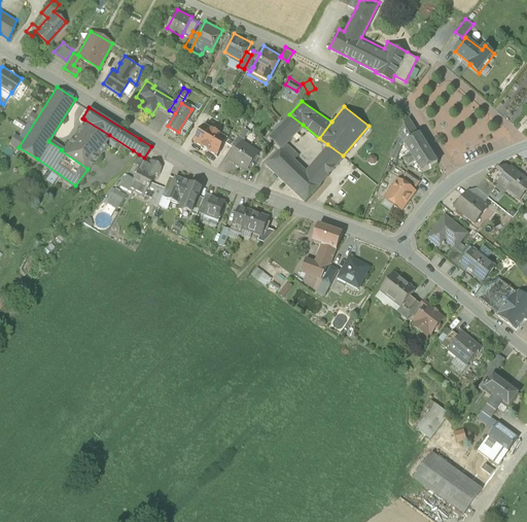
[(270,134),(281,146),(285,142),(303,125),(289,114),(270,134)]
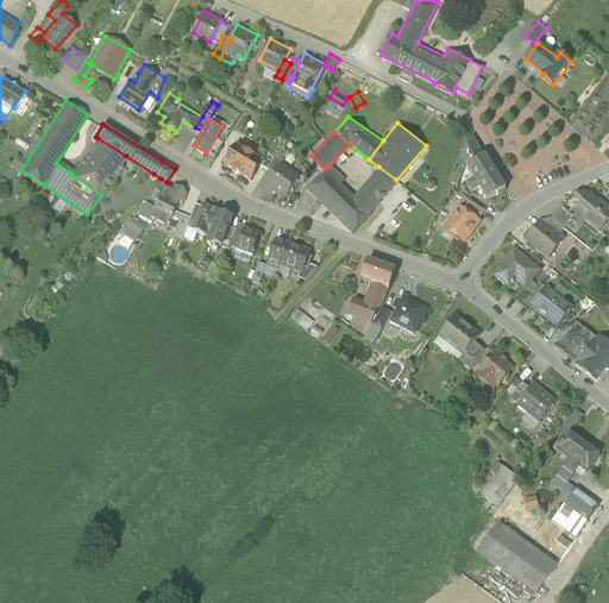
[(468,163),(484,152),(471,132),(462,155),(468,163)]
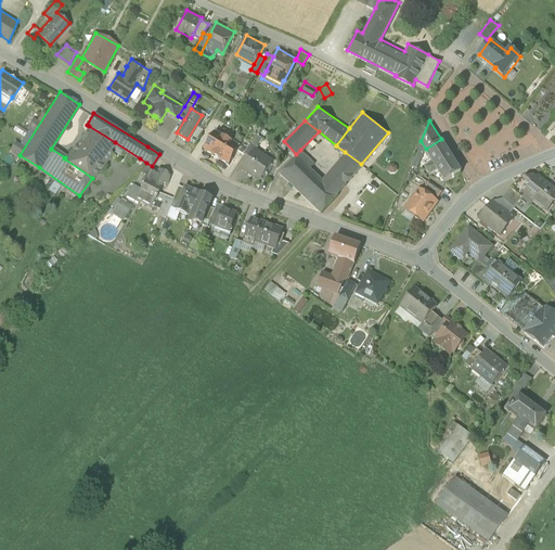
[(89,126),(65,157),(64,158),(92,178),(113,151),(110,149),(115,142),(89,126)]
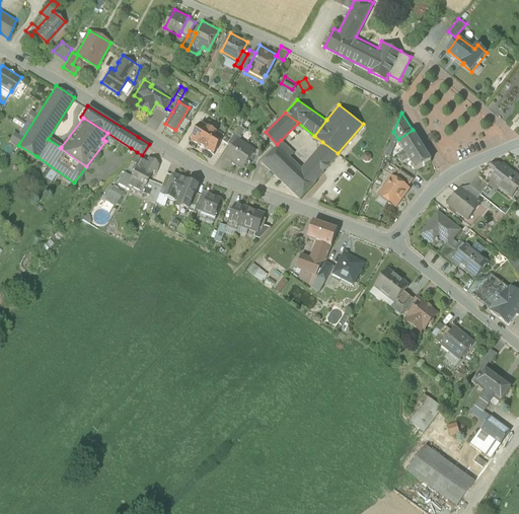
[(218,130),(201,121),(191,138),(214,151),(225,135),(224,134),(228,127),(222,123),(218,130)]
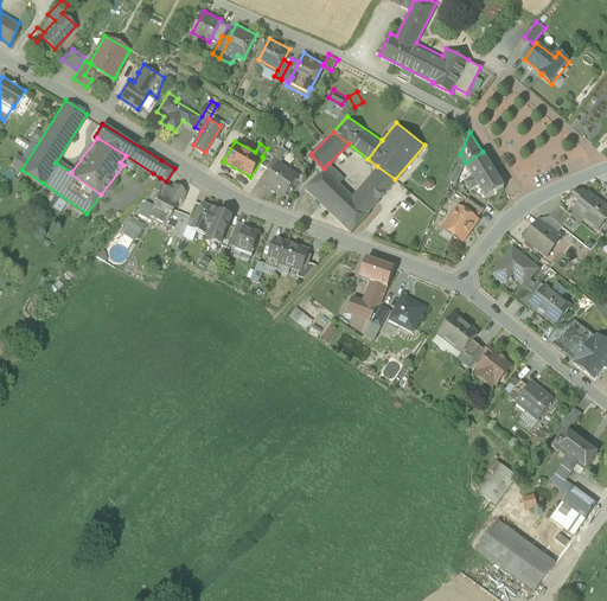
[(274,168),(279,160),(287,148),(281,144),(274,154),(268,164),(274,168)]
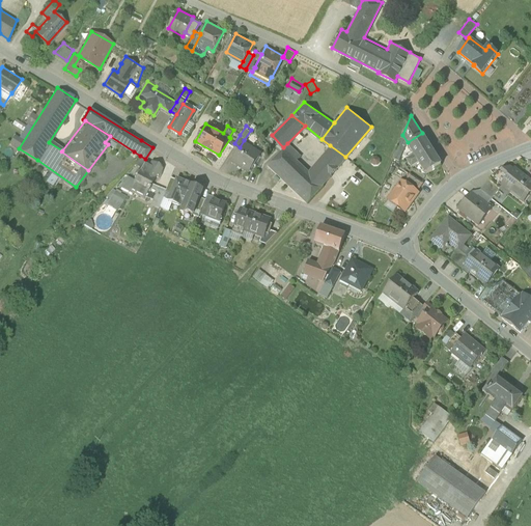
[(233,145),(234,143),(240,135),(234,132),(228,141),(233,145)]
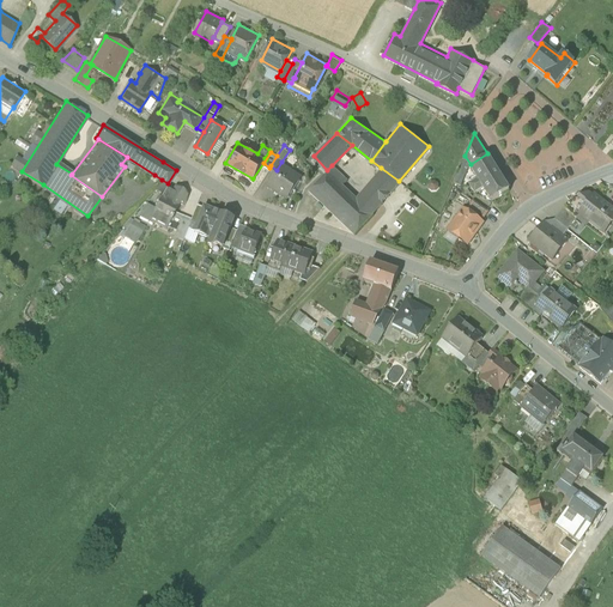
[(484,187),(491,200),(509,187),(487,153),(471,164),(478,178),(471,182),(475,192),(484,187)]
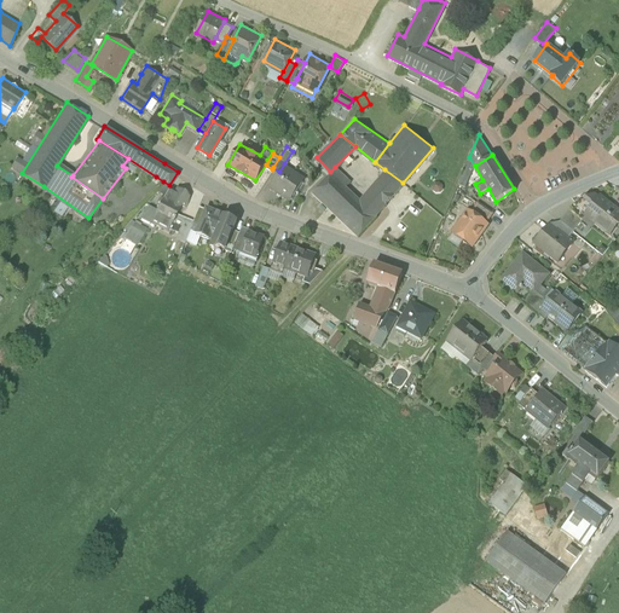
[(304,177),(284,163),(279,172),(271,184),(289,197),(304,177)]
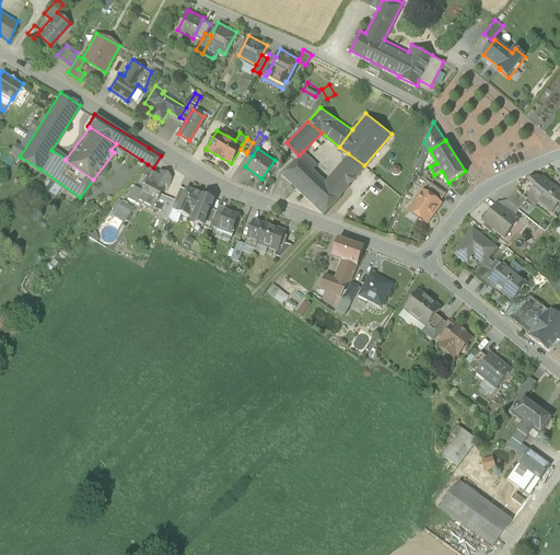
[(282,172),(324,211),(340,193),(325,180),(312,168),(316,162),(303,151),(299,155),(282,172)]
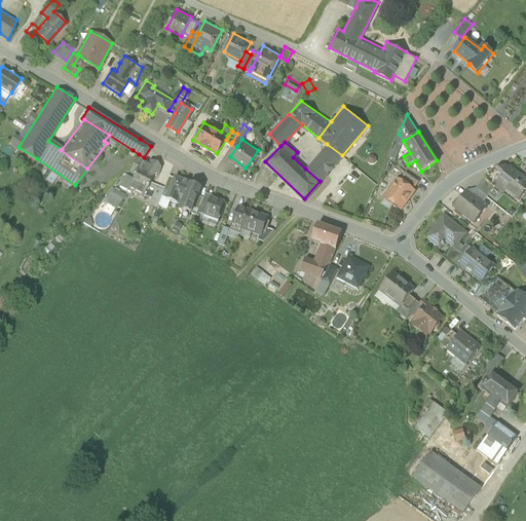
[(305,169),(320,181),(342,155),(327,144),(305,169)]
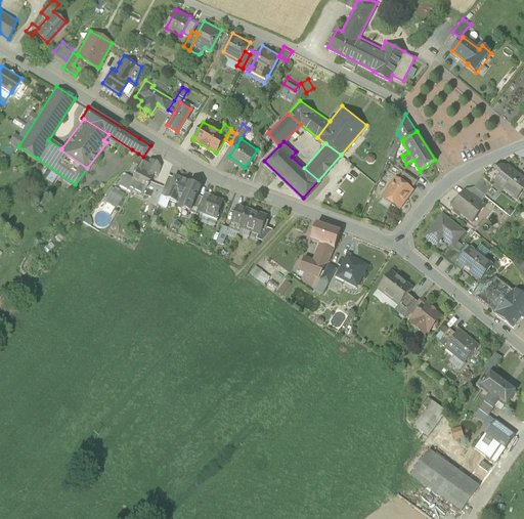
[(143,157),(138,154),(133,160),(137,162),(133,168),(135,170),(141,160),(142,160),(143,157)]
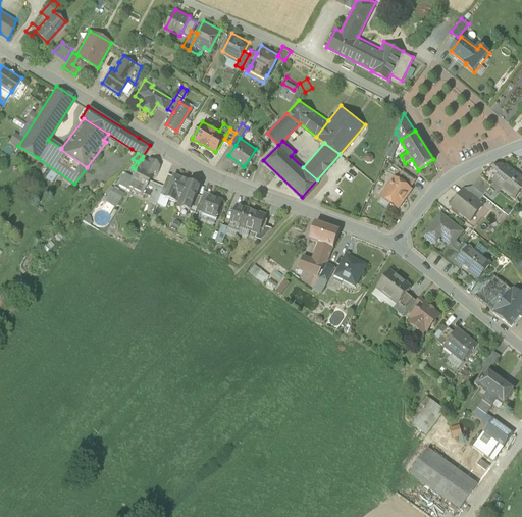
[(142,159),(141,159),(135,169),(132,174),(125,170),(118,182),(129,189),(131,187),(142,192),(142,191),(148,194),(153,181),(149,178),(154,170),(157,171),(160,162),(149,156),(146,161),(142,159)]
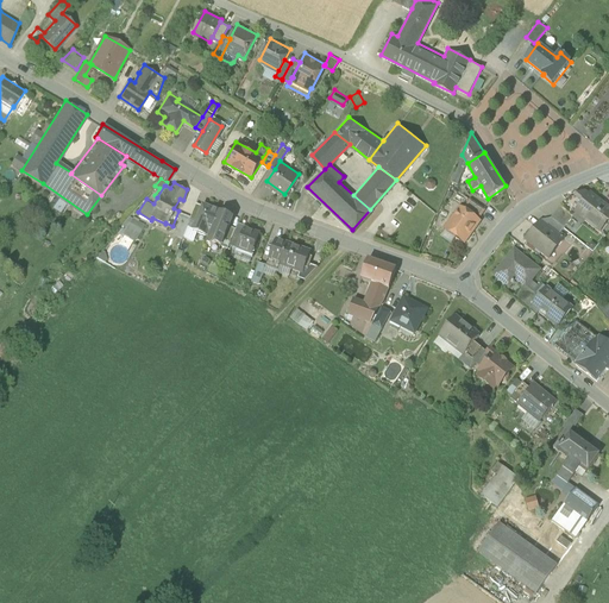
[(576,209),(600,228),(608,217),(608,205),(590,190),(589,192),(585,189),(575,194),(583,201),(576,209)]
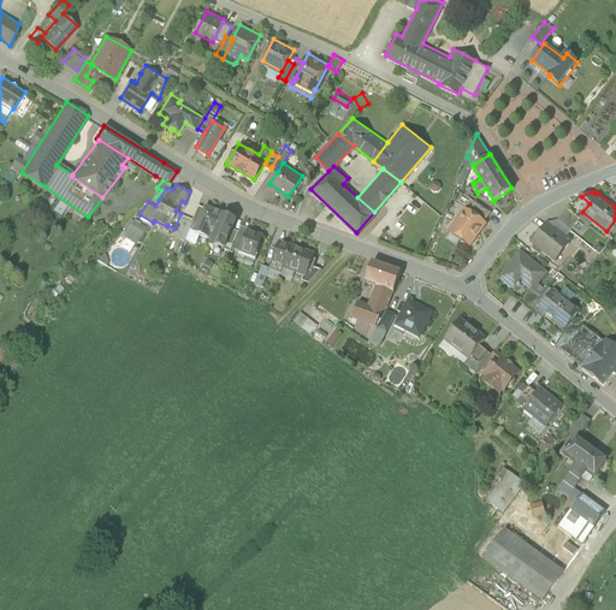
[(573,200),(567,207),(579,217),(582,212),(590,203),(581,196),(573,200)]
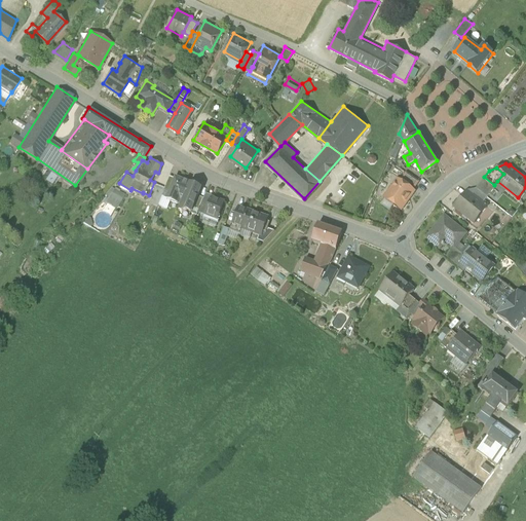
[(403,177),(414,184),(418,177),(407,170),(403,177)]
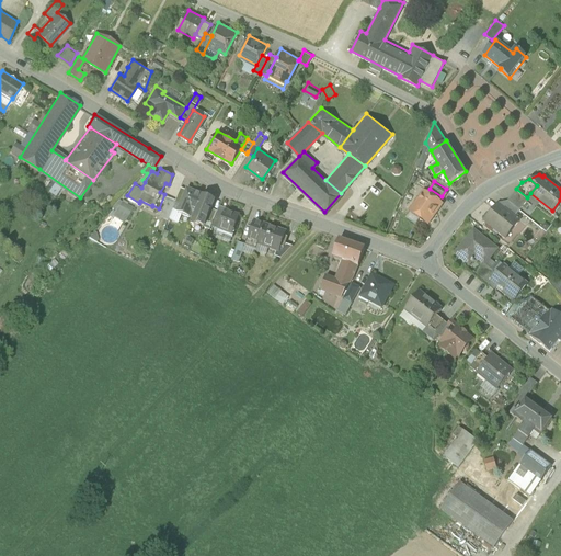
[(175,199),(168,217),(178,220),(182,211),(191,214),(193,210),(195,211),(196,211),(203,193),(187,186),(186,186),(181,184),(175,199)]
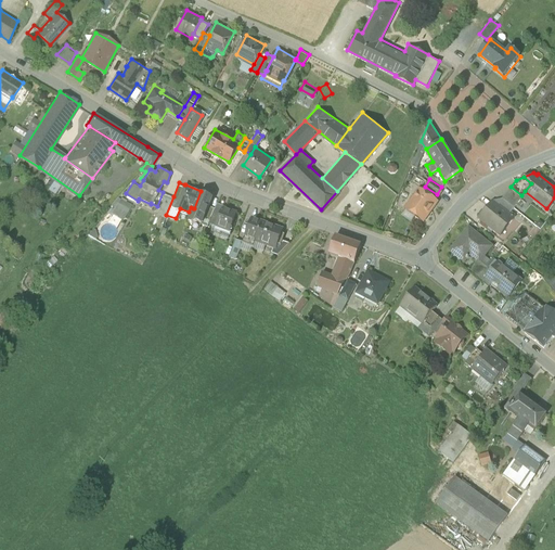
[(407,206),(423,218),(437,200),(420,187),(407,206)]
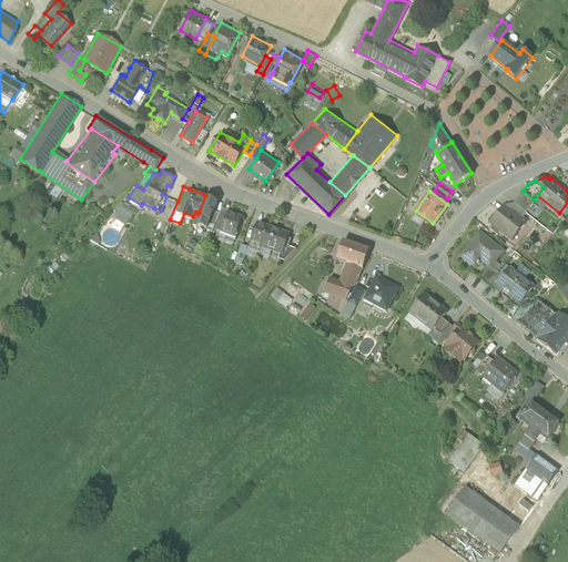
[(523,191),(515,201),(526,211),(534,200),(523,191)]
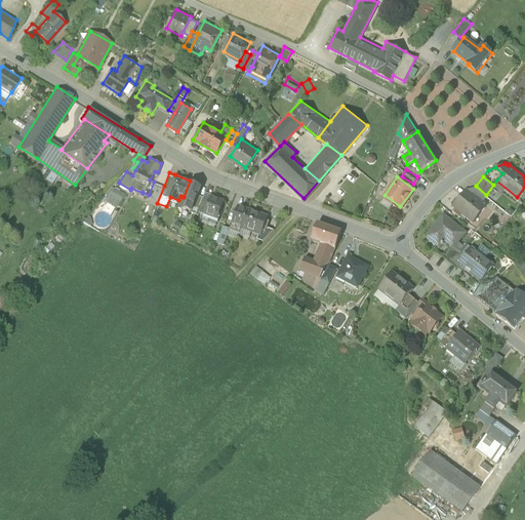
[(201,185),(190,181),(184,197),(183,197),(178,208),(183,209),(182,213),(189,216),(191,209),(198,193),(201,185)]
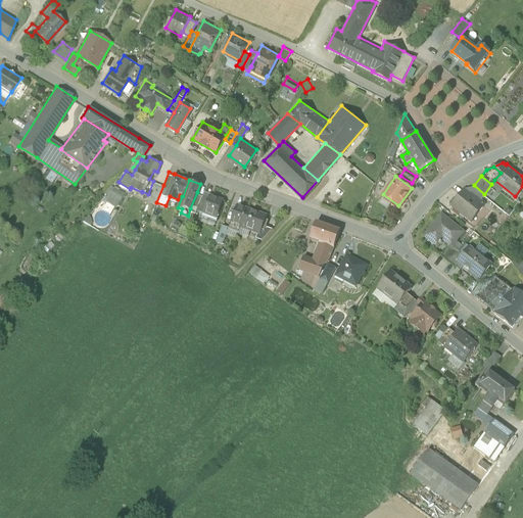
[(156,202),(163,185),(153,181),(148,194),(150,194),(148,200),(155,203),(156,202)]
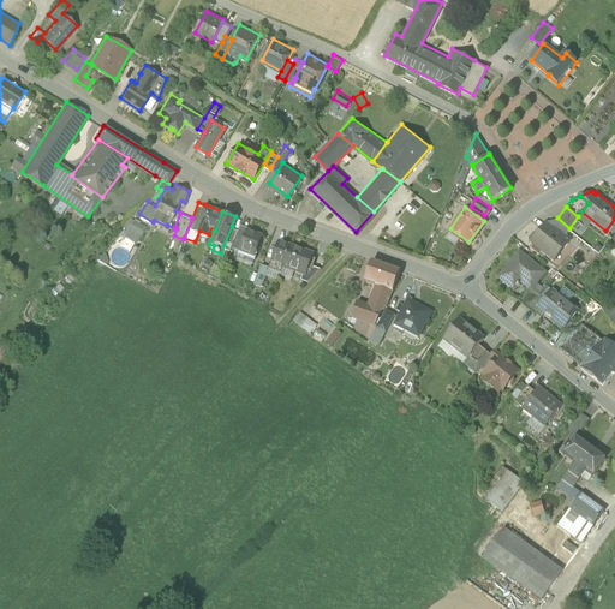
[(145,225),(133,218),(125,233),(137,239),(145,225)]
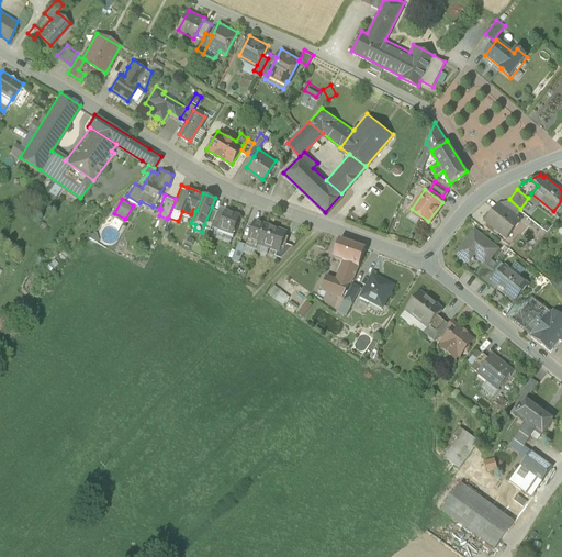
[(509,199),(504,205),(516,214),(520,209),(509,199)]
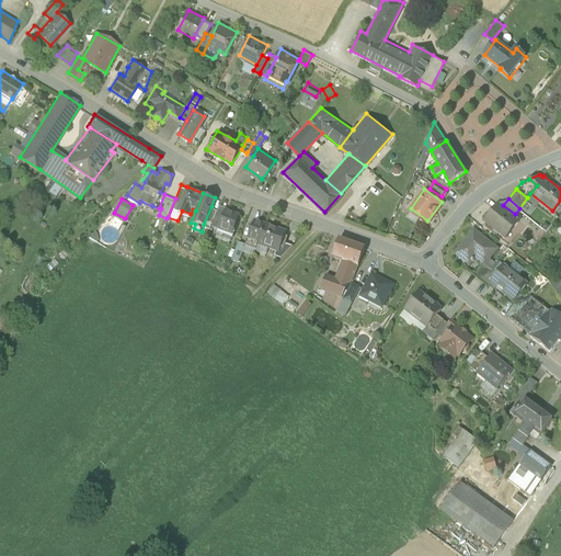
[(497,201),(484,218),(505,235),(519,218),(515,214),(503,205),(497,201)]
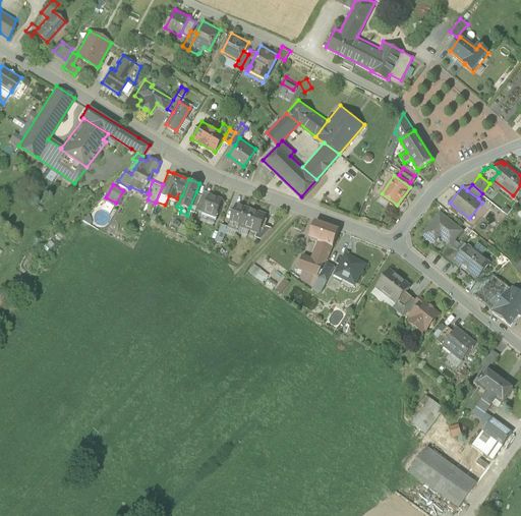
[(210,192),(210,190),(205,188),(203,193),(199,199),(206,202),(210,192)]
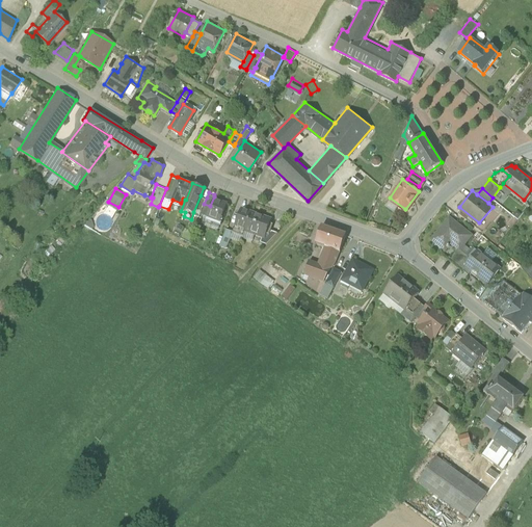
[(204,204),(207,198),(201,195),(193,212),(200,215),(204,204)]
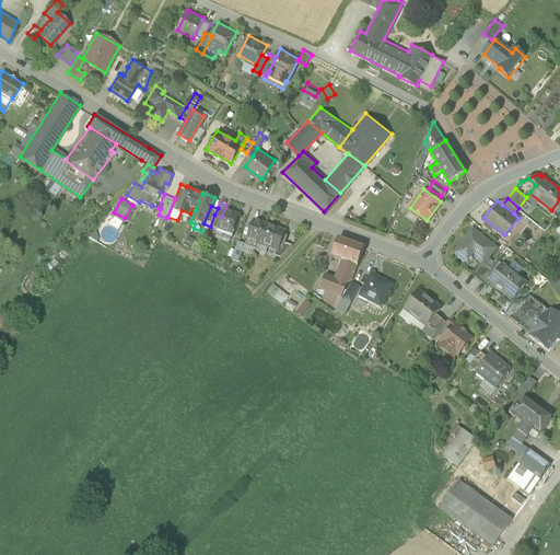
[(238,212),(225,207),(221,217),(217,229),(223,231),(221,236),(230,240),(232,234),(233,231),(232,231),(238,212)]
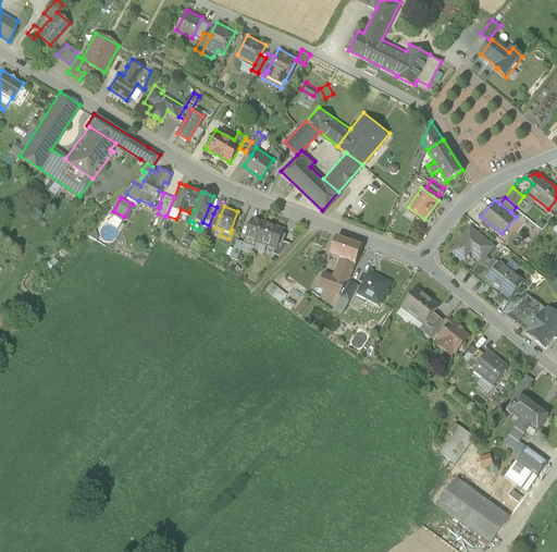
[(256,238),(262,220),(252,216),(244,240),(244,241),(250,243),(255,245),(254,246),(264,250),(268,243),(256,238)]
